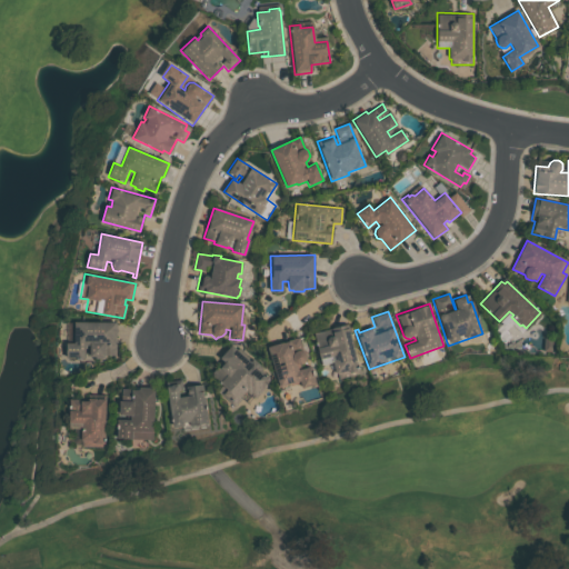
[(68,321),(116,322),(116,356),(103,355),(103,359),(92,358),(92,361),(66,360),(66,343),(67,343),(68,321)]
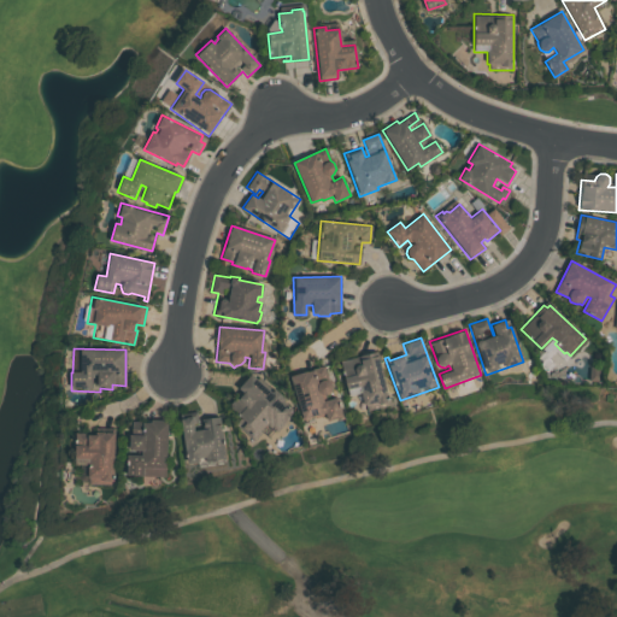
[(339,360),(378,351),(391,405),(366,411),(365,403),(364,404),(359,387),(345,389),(339,360)]
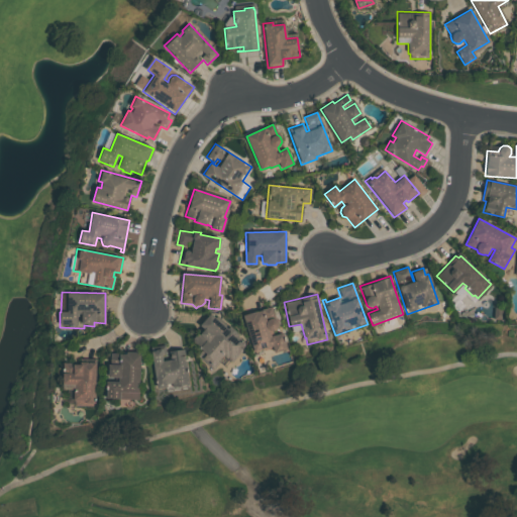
[(243,316),(272,307),(275,319),(277,321),(278,324),(278,327),(276,330),(273,331),(269,330),(271,336),(281,332),(286,348),(274,352),(273,347),(254,352),(243,316)]
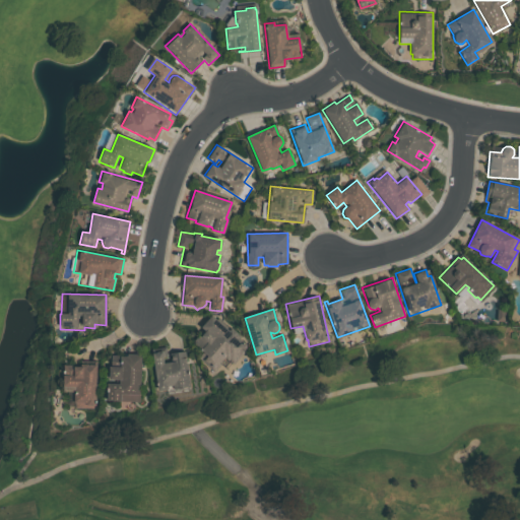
[(199,327),(210,313),(251,346),(236,364),(225,354),(213,369),(200,358),(204,351),(194,342),(204,331),(199,327)]
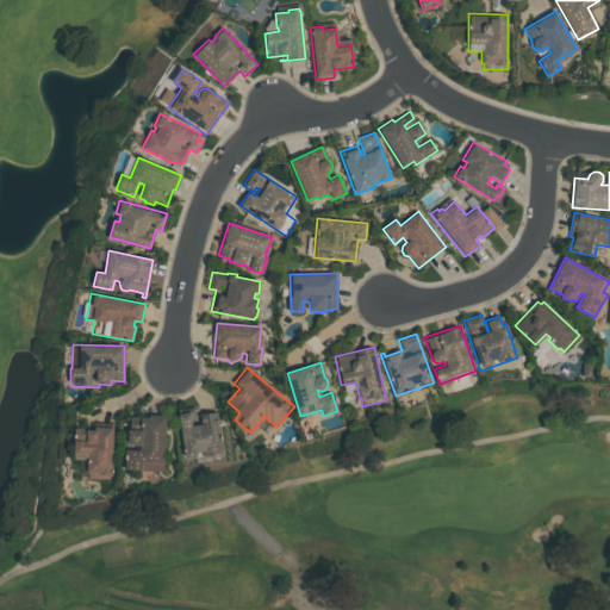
[(182,458),(176,409),(193,408),(195,418),(199,418),(199,415),(217,412),(222,453),(182,458)]
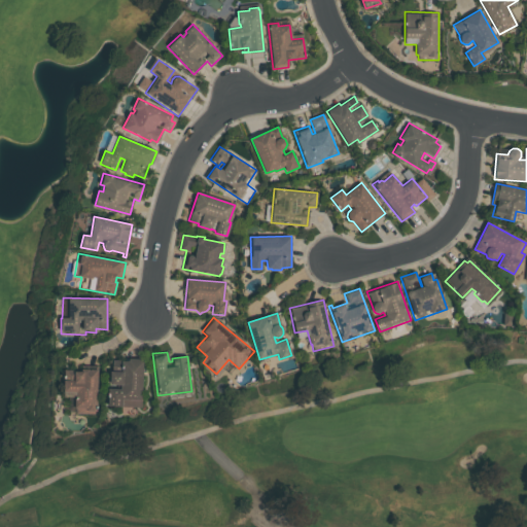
[(108,405),(109,389),(121,390),(121,385),(109,384),(110,371),(123,372),(123,366),(112,365),(112,359),(128,360),(129,358),(142,359),(140,407),(108,405)]
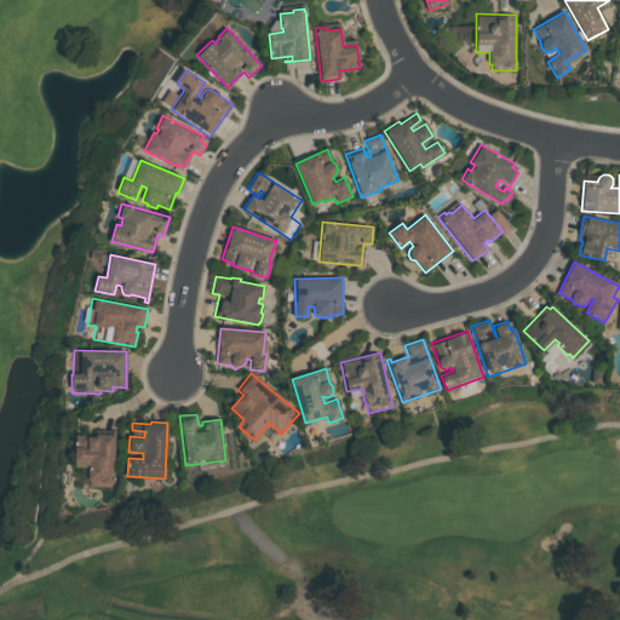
[(75,434),(115,435),(114,488),(91,487),(92,481),(87,481),(87,465),(74,465),(75,434)]
